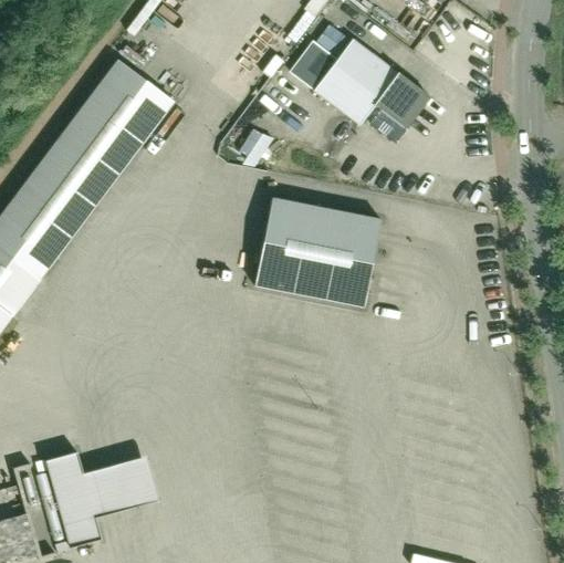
[(353,37),(313,90),(361,125),(379,100),(404,118),(425,91),(353,37)]
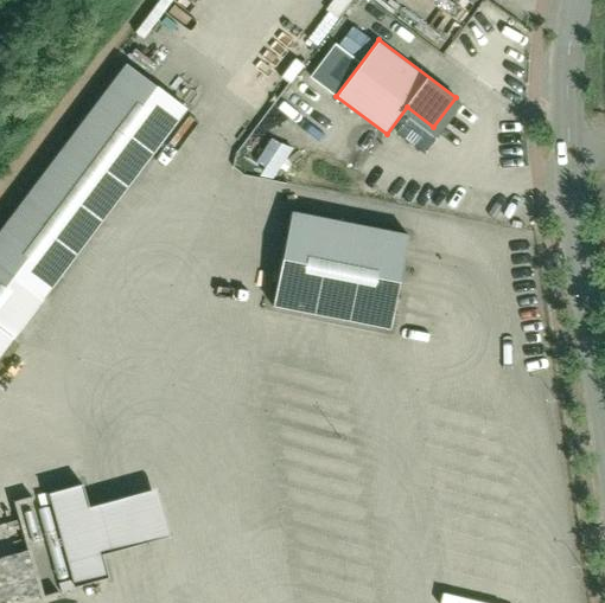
[(0,230),(0,354),(186,108),(127,64),(0,230)]
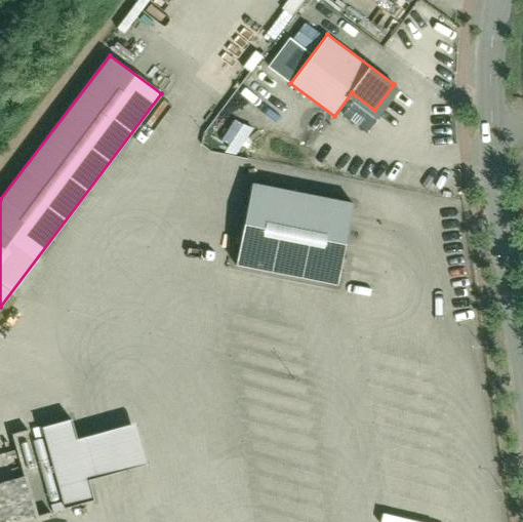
[(222,142),(240,151),(252,124),(234,116),(222,142)]
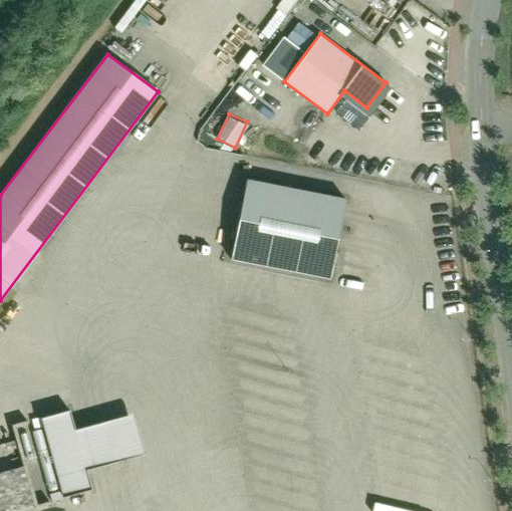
[(247,181),(231,261),(328,280),(344,199),(247,181)]
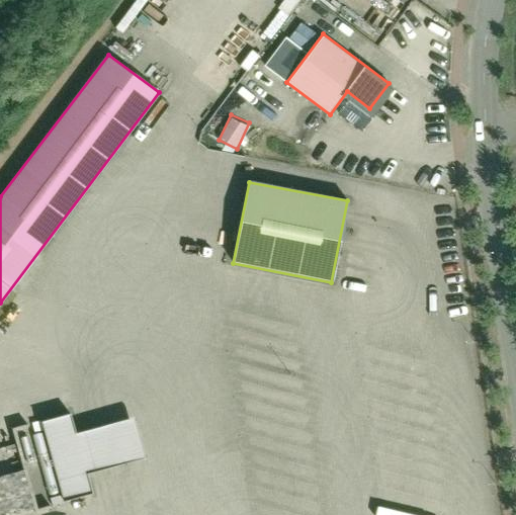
[(75,418),(46,425),(67,504),(94,496),(89,477),(150,461),(139,422),(80,437),(75,418)]
